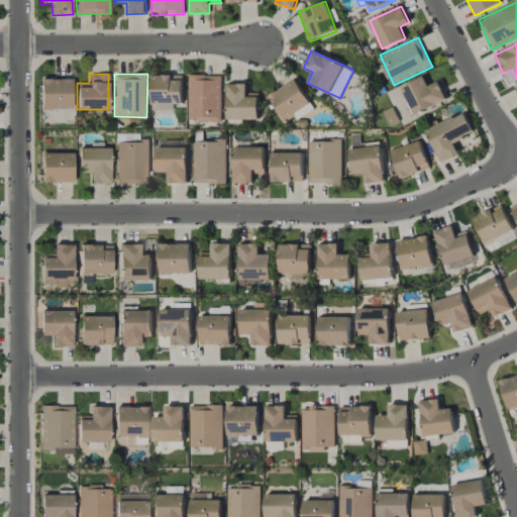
[(183,104),(183,75),(151,76),(152,111),(174,110),(173,104),(183,104)]
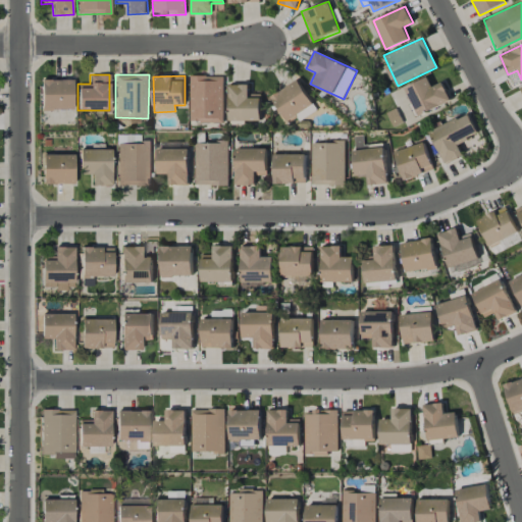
[(223,76),(191,75),(190,122),(223,122),(223,76)]
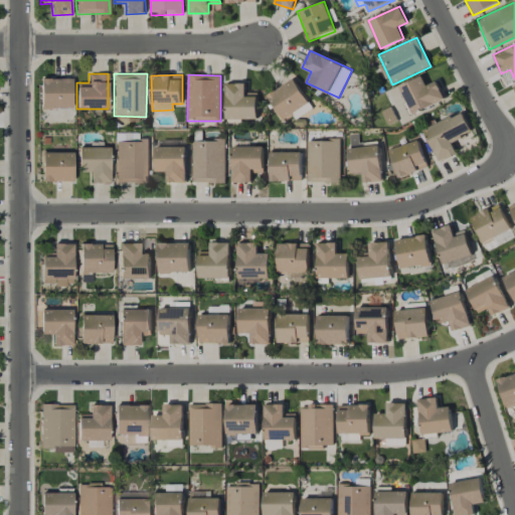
[(437,81),(426,86),(421,75),(399,87),(413,115),(446,99),(437,81)]
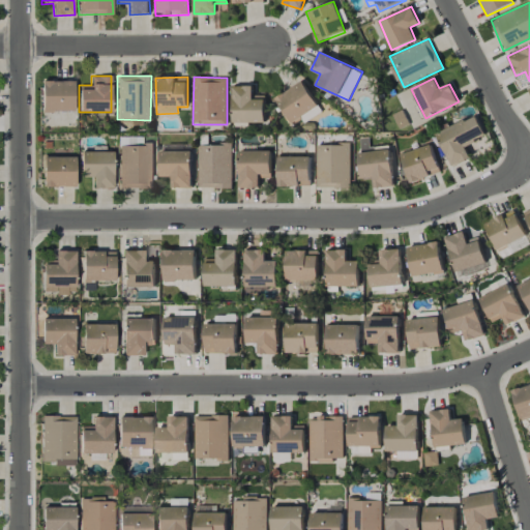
[(74,111),(74,80),(40,81),(41,111),(74,111)]
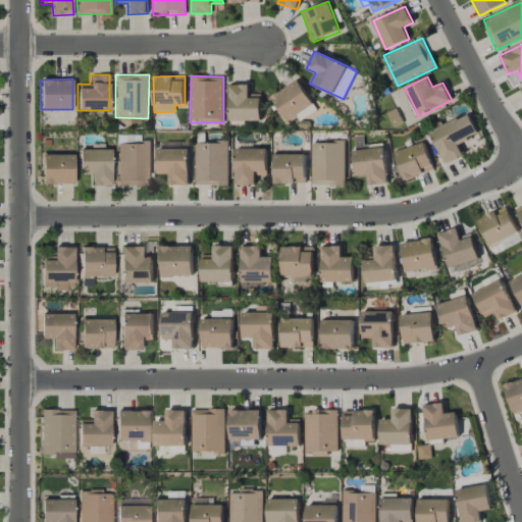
[(288,122),(297,117),(299,121),(317,110),(299,80),(272,97),(288,122)]
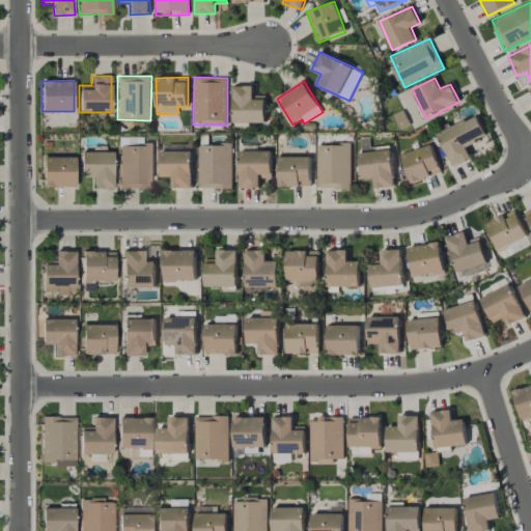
[(233,122),(266,122),(266,95),(253,95),(254,86),(233,86),(233,122)]
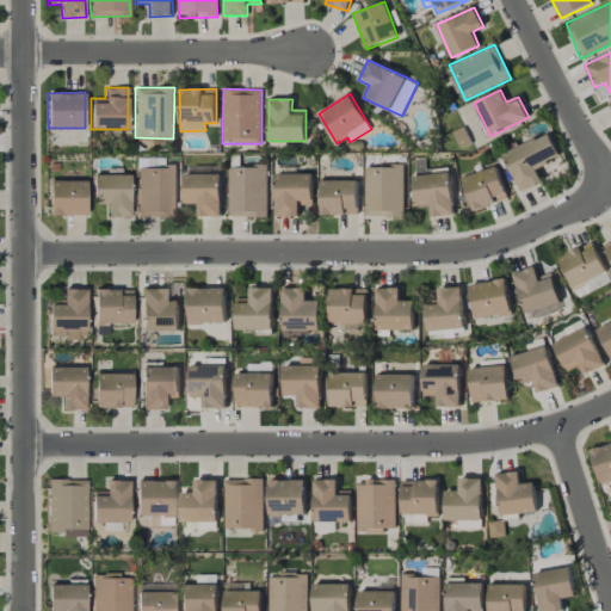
[(536,168),(560,158),(549,133),(504,154),(520,192),(543,183),(536,168)]
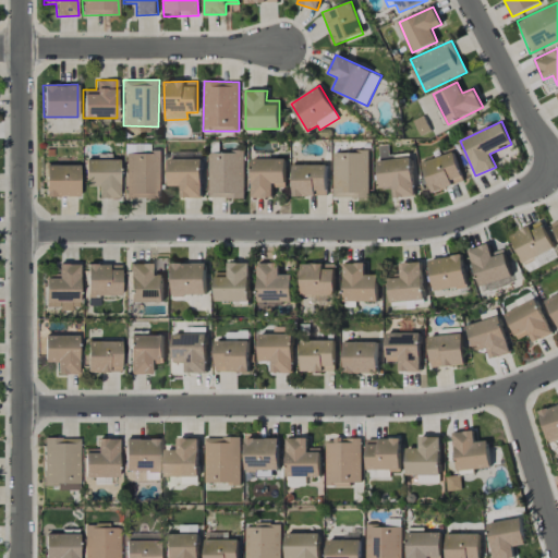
[(124,198),(160,198),(161,150),(149,150),(149,144),(125,144),(124,198)]
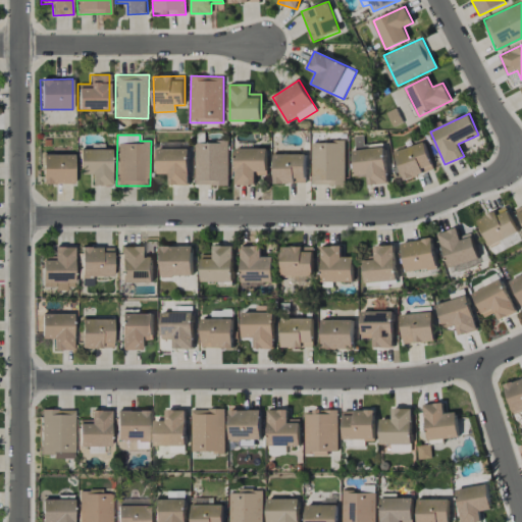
[(356,150),(366,149),(364,136),(354,136),(356,150)]
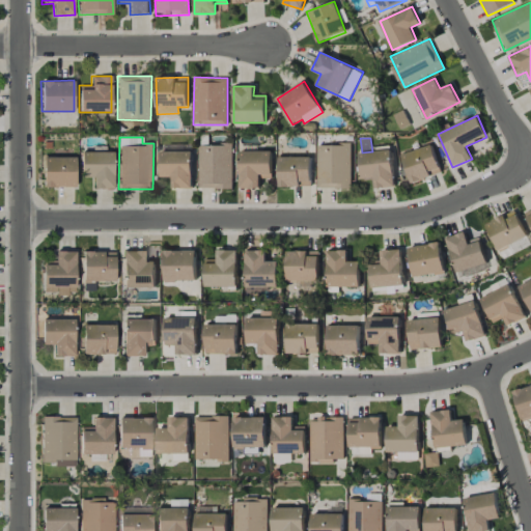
[(231,189),(232,145),(198,144),(198,189),(231,189)]
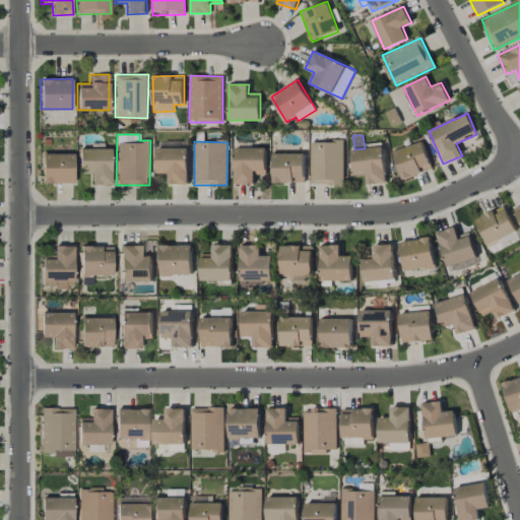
[(343,141),(311,142),(311,185),(343,185),(343,141)]
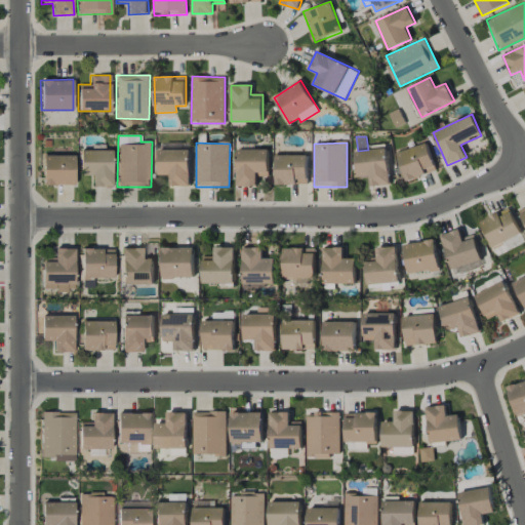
[(437,170),(427,143),(397,154),(407,182),(437,170)]
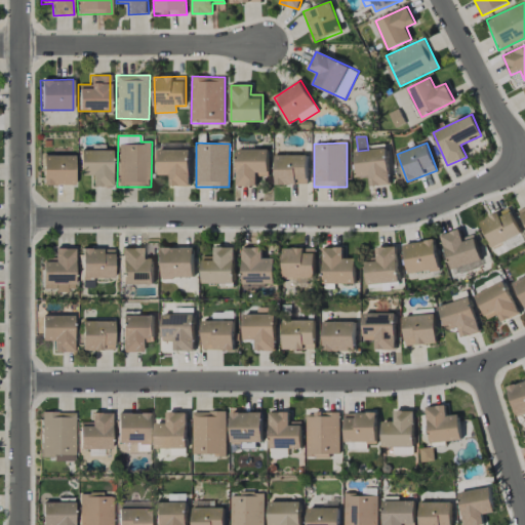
[(269,149),(236,150),(236,187),(256,186),(256,175),(269,175),(269,149)]
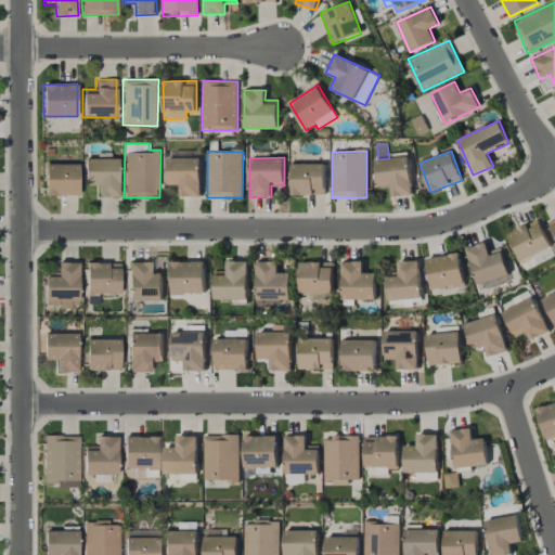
[(377,188),(390,186),(391,196),(412,195),(410,157),(375,159),(377,188)]
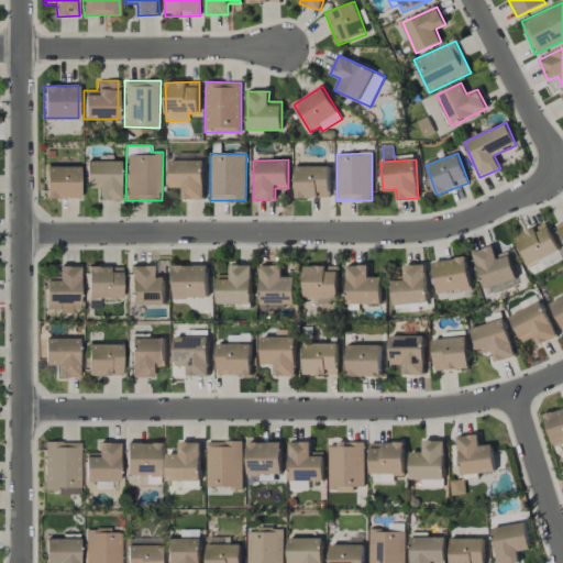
[(98,200),(120,200),(120,161),(86,161),(86,187),(98,187),(98,200)]
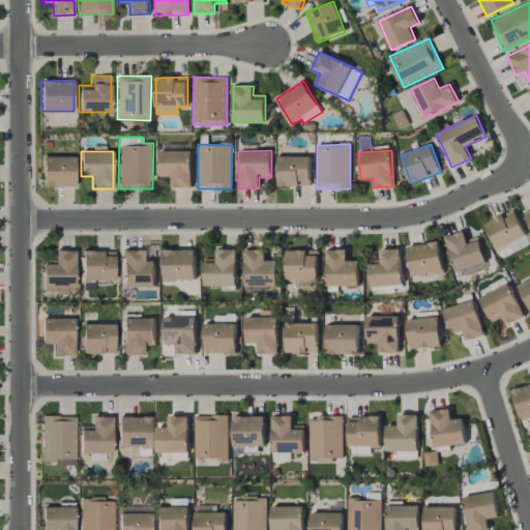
[(192,151),(159,151),(159,177),(172,176),(172,188),(192,187),(192,151)]
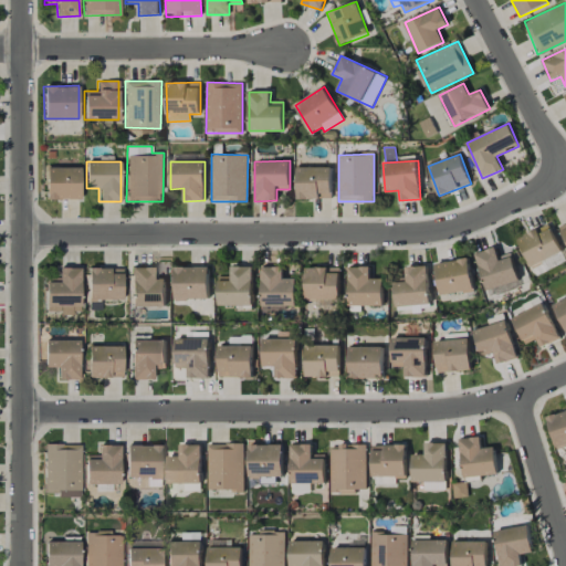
[(80,199),(80,167),(45,167),(45,199),(80,199)]
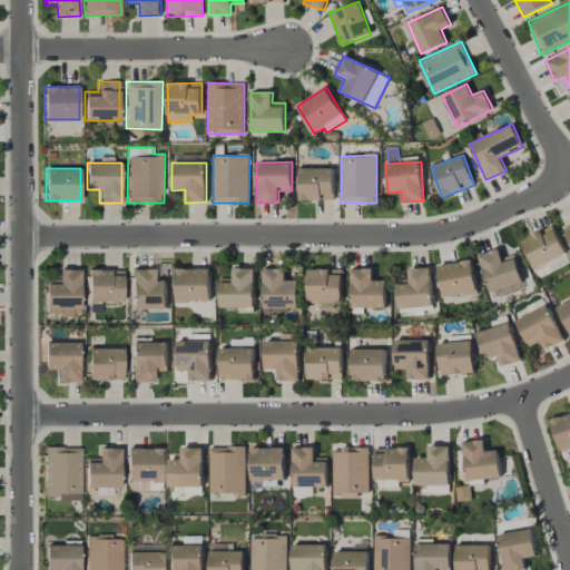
[(333,168),(298,168),(300,200),(334,200),(333,168)]
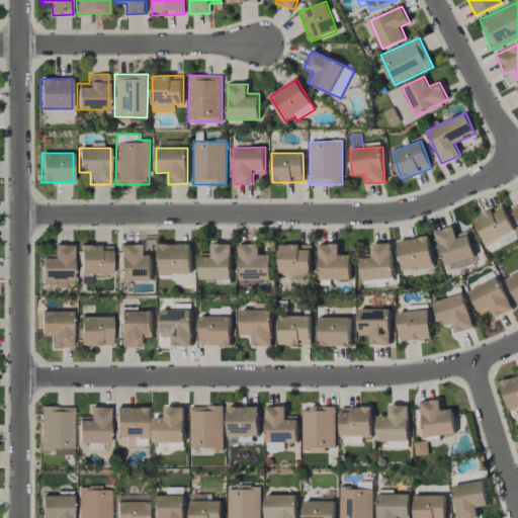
[(473,219),(486,245),(514,231),(502,205),(473,219)]
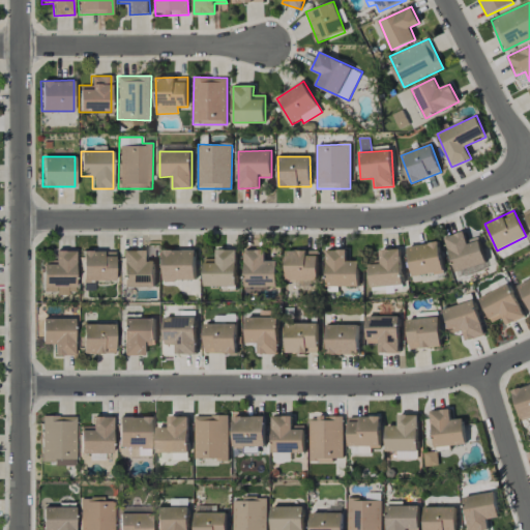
[(467,240),(464,231),(444,237),(455,272),(487,262),(478,237),(467,240)]
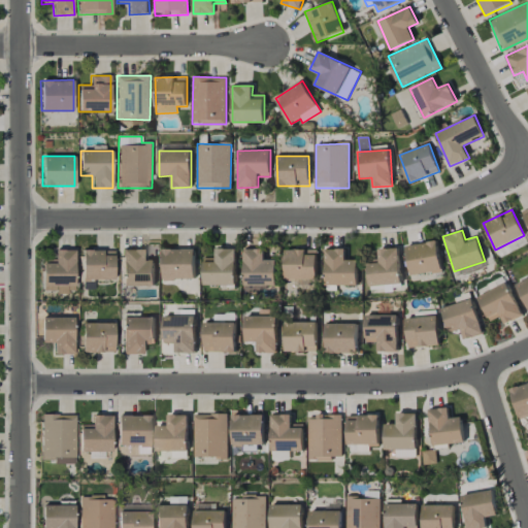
[(409,275),(441,272),(438,241),(406,245),(409,275)]
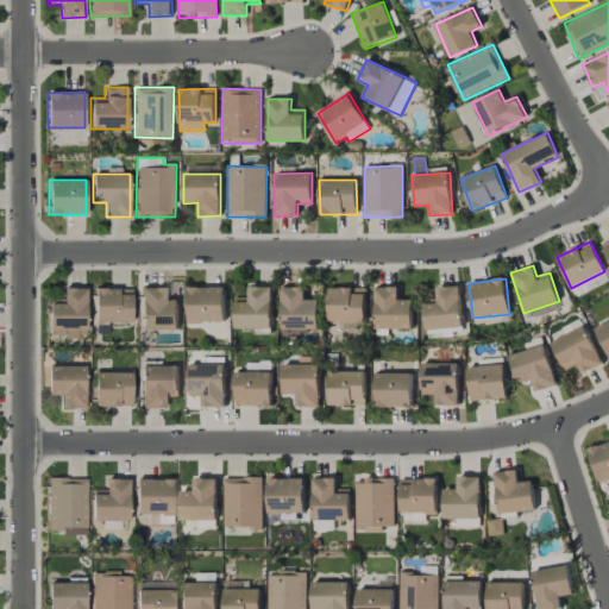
[(426,330),(463,327),(460,286),(437,287),(437,301),(424,302),(426,330)]
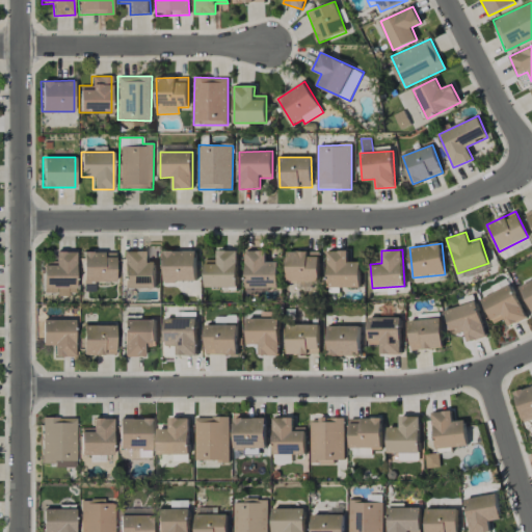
[(76,251),(55,250),(55,264),(44,264),(43,293),(75,293),(76,251)]
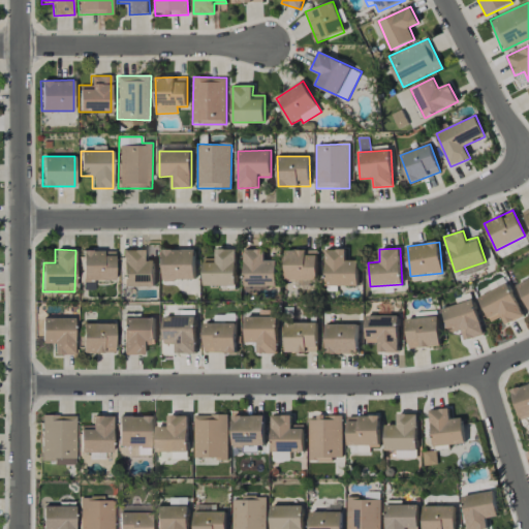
[(155,286),(155,260),(143,260),(143,249),(122,249),(123,286),(155,286)]
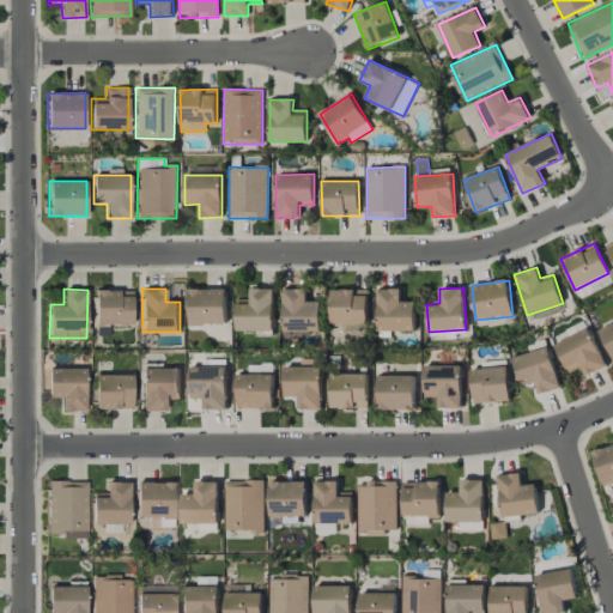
[(274,289),(250,289),(250,299),(237,299),(236,331),(273,331),(274,289)]
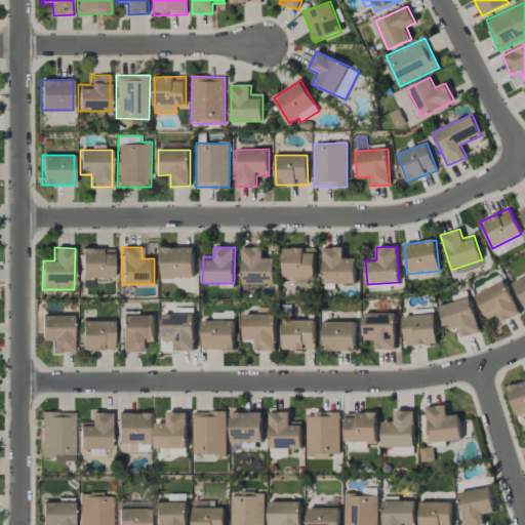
[(275,284),(275,257),(263,257),(263,247),(243,247),(242,286),(267,286),(267,284),(275,284)]
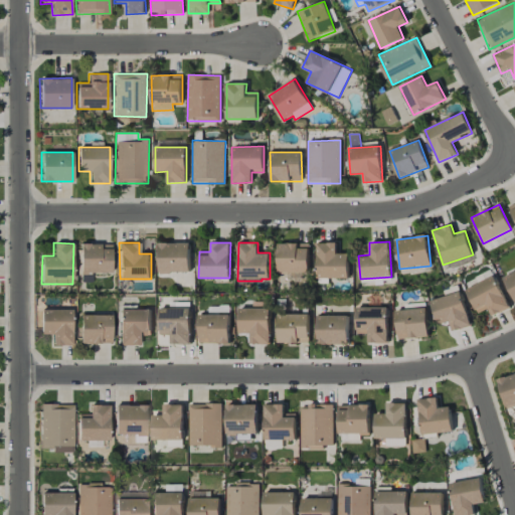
[(349,279),(349,253),(337,253),(337,242),(317,242),(317,278),(349,279)]
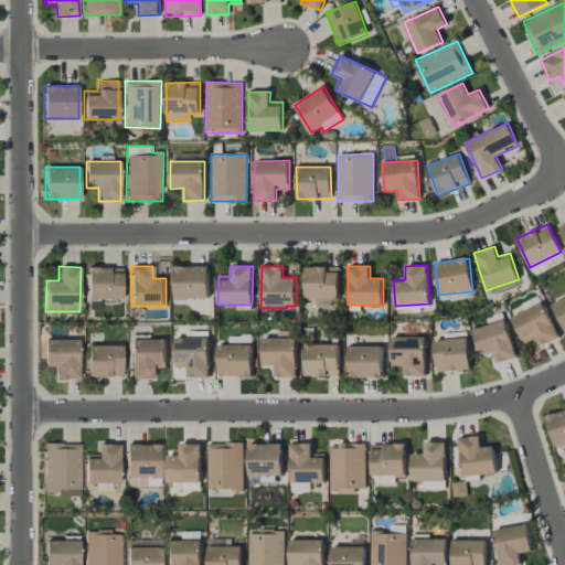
[(123,298),(121,268),(110,269),(110,267),(87,267),(88,309),(100,308),(100,299),(123,298)]
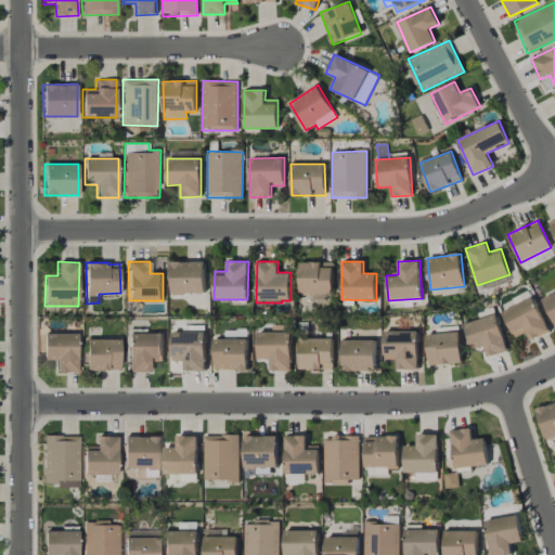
[(205,262),(171,262),(171,294),(205,294),(205,262)]
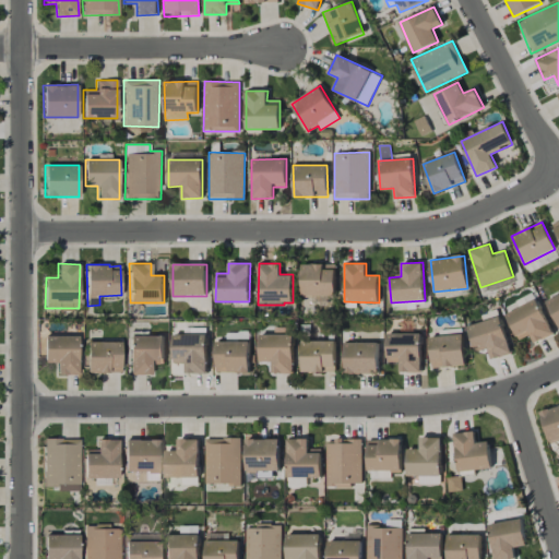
[(335,264),(301,264),(302,296),(335,296),(335,264)]
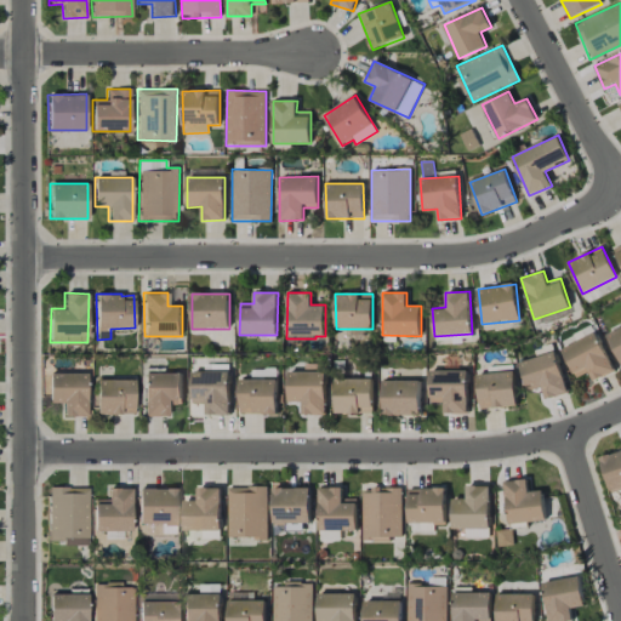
[(620,364),(620,326),(607,334),(620,364)]
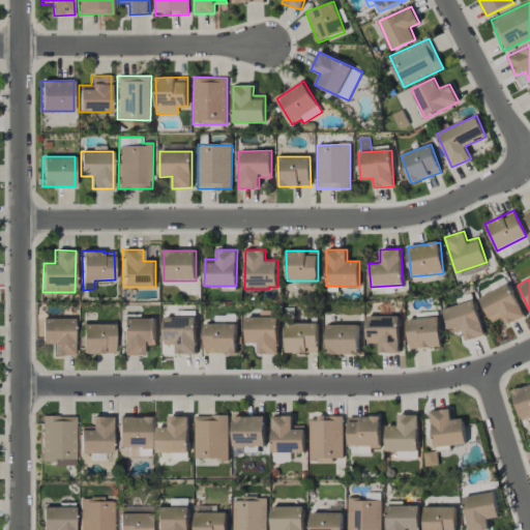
[(491,322),(502,317),(506,325),(524,317),(509,285),(479,297),(491,322)]
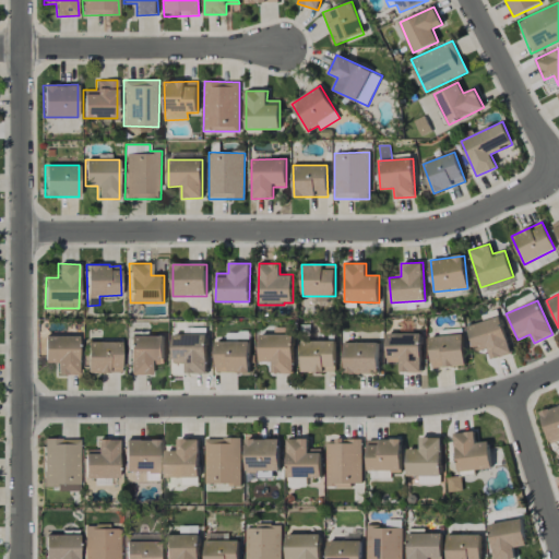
[(491,359),(510,354),(500,317),(467,325),(474,351),(488,347),(491,359)]
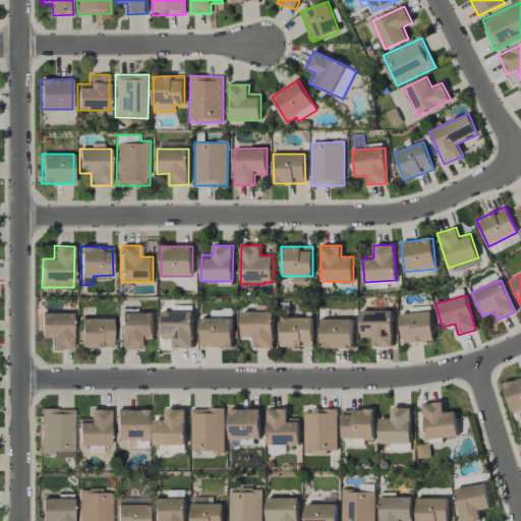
[(173,348),(192,348),(192,311),(161,311),(161,339),(173,339),(173,348)]
